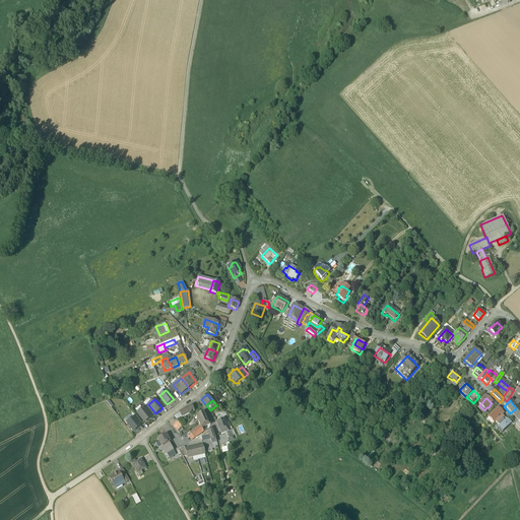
[(155,413),(148,404),(146,406),(149,410),(153,415),(155,413)]
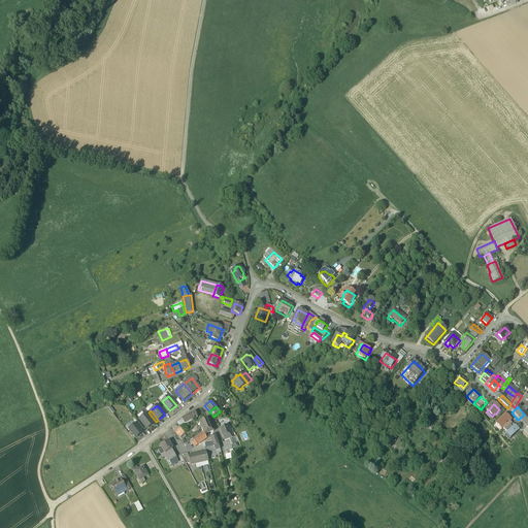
[(195,411),(182,419),(182,420),(184,424),(197,417),(195,411)]
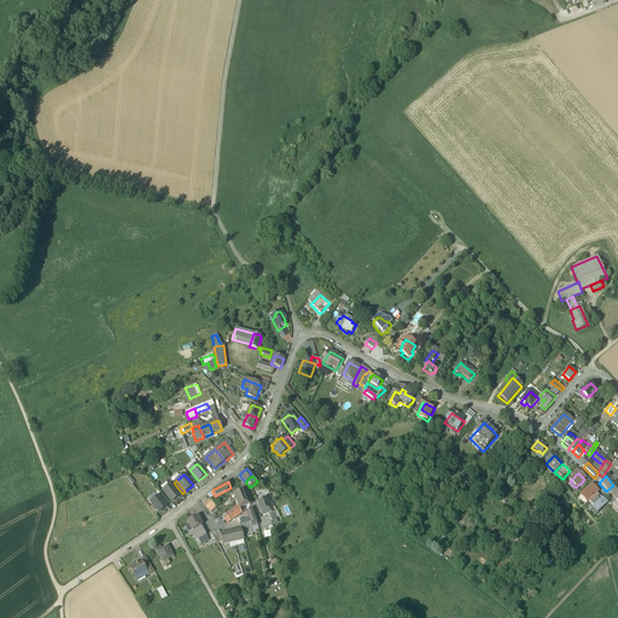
[(613,485),(606,491),(616,502),(617,499),(617,489),(614,484),(613,485)]
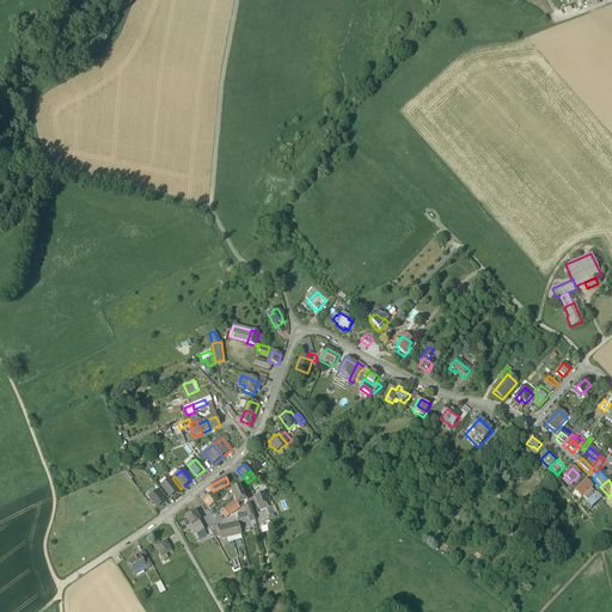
[(173,485),(169,481),(161,487),(170,497),(178,491),(177,491),(173,485)]
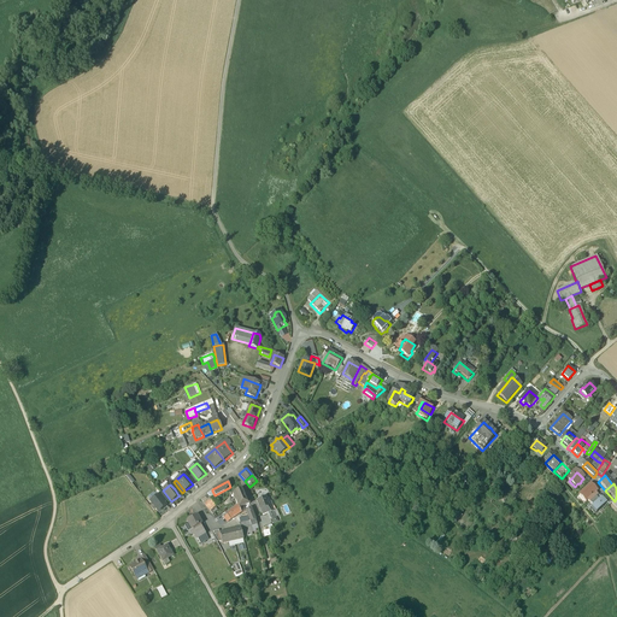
[(589,486),(579,497),(586,504),(587,501),(595,494),(597,493),(589,486)]
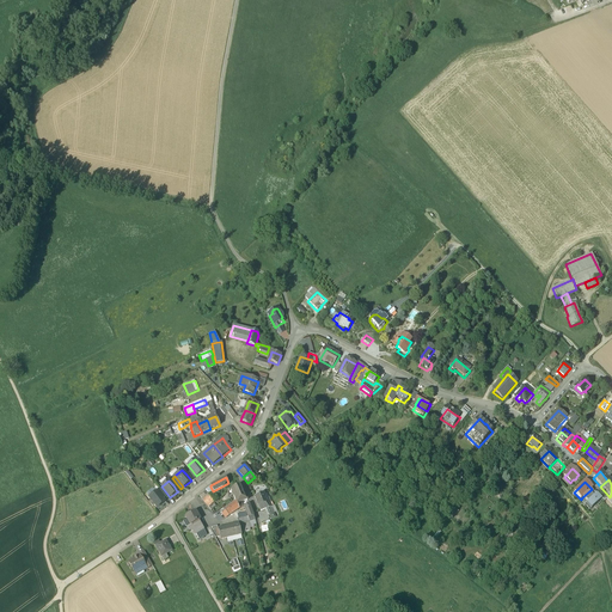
[(242,485),(231,490),(232,493),(234,496),(244,493),(242,485)]
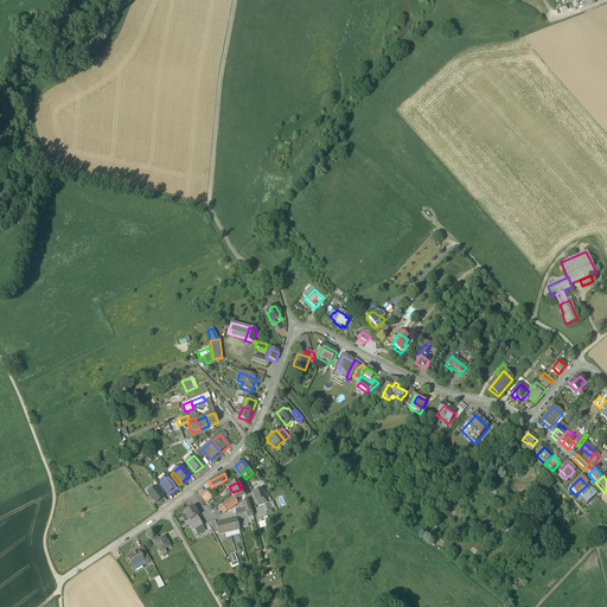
[(209,483),(198,492),(200,496),(208,490),(211,487),(209,483)]
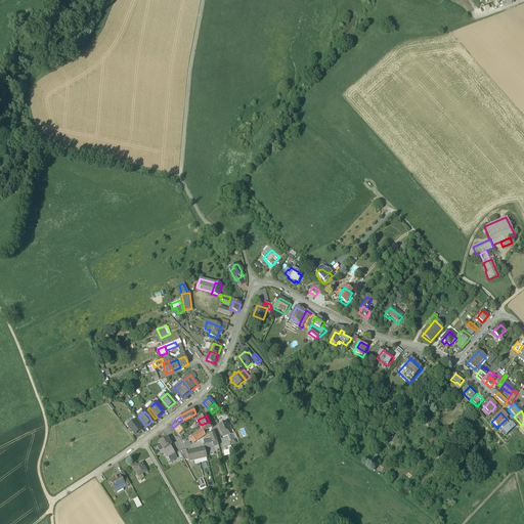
[(506,420),(498,426),(500,429),(506,424),(508,422),(506,420)]
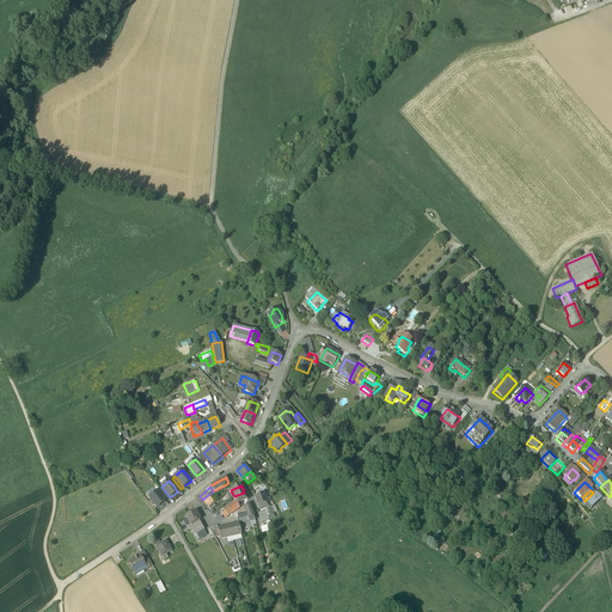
[(209,494),(202,500),(204,502),(212,496),(216,502),(220,500),(213,491),(209,494)]
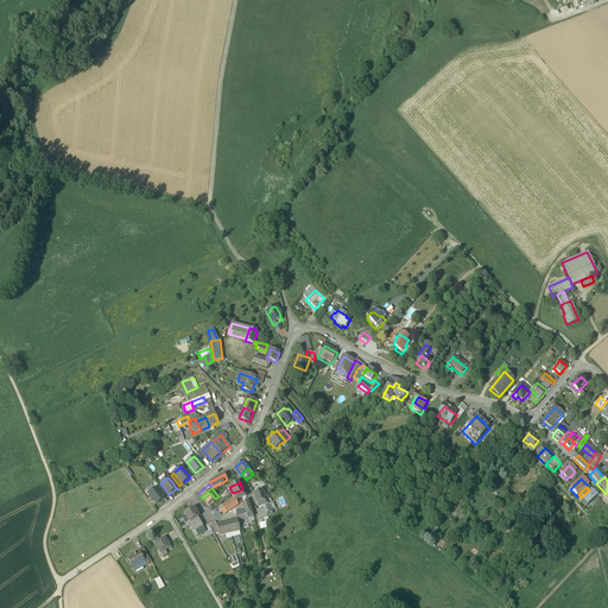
[(154,489),(149,494),(156,504),(164,498),(162,496),(158,492),(157,492),(154,489)]
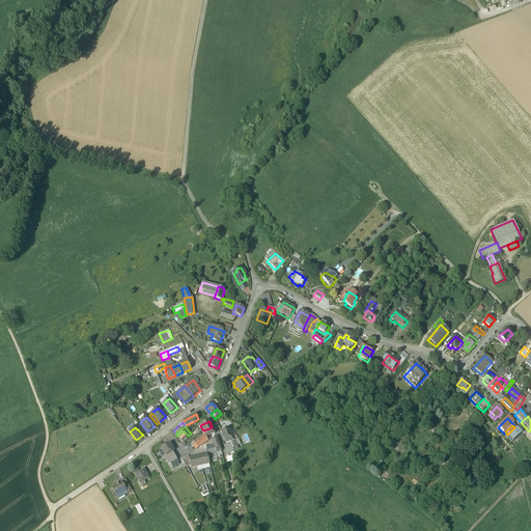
[(203,430),(201,431),(202,436),(204,434),(204,435),(205,438),(206,438),(208,437),(215,434),(212,427),(203,430)]
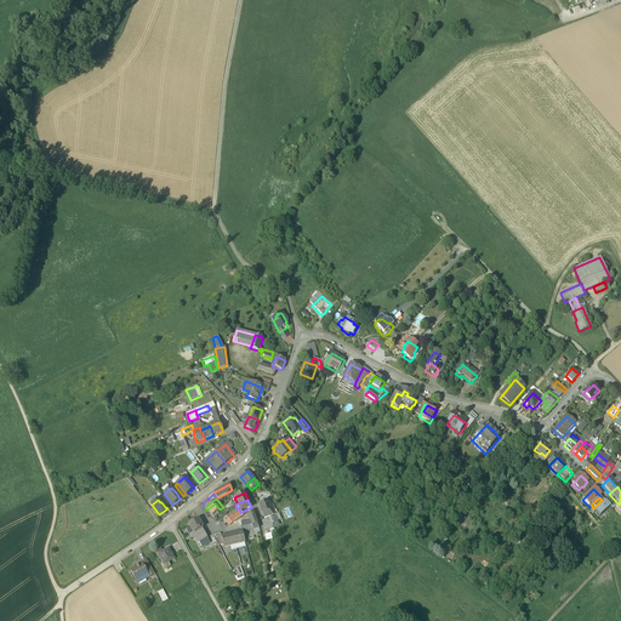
[(267,500),(258,503),(265,518),(269,517),(273,516),(273,514),(267,500)]
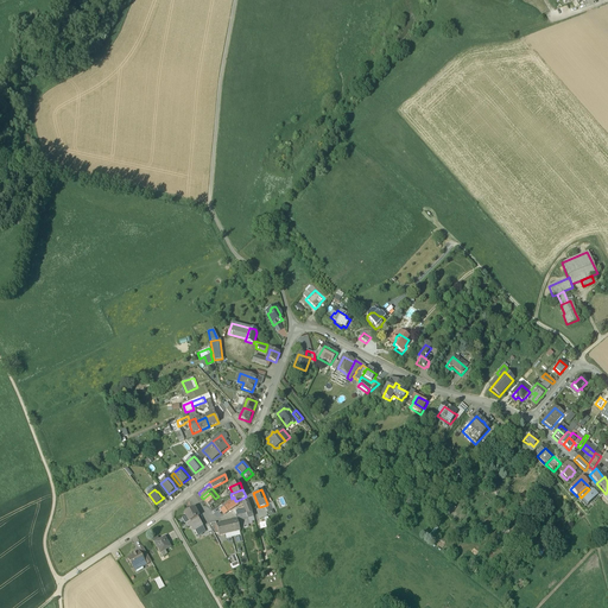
[(589,494),(584,500),(583,500),(582,501),(587,506),(597,496),(593,491),(589,494)]
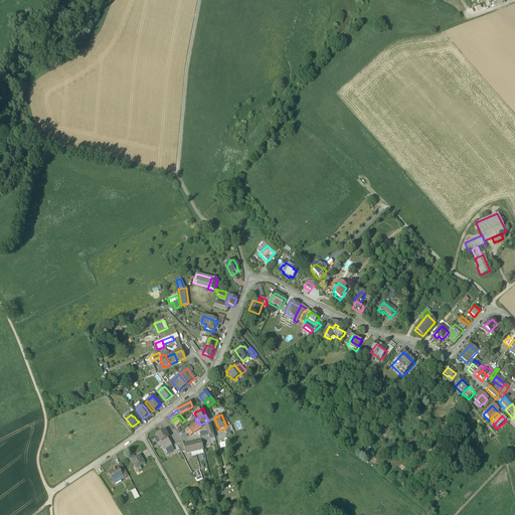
[(178,417),(172,422),(175,427),(180,423),(182,422),(178,417)]
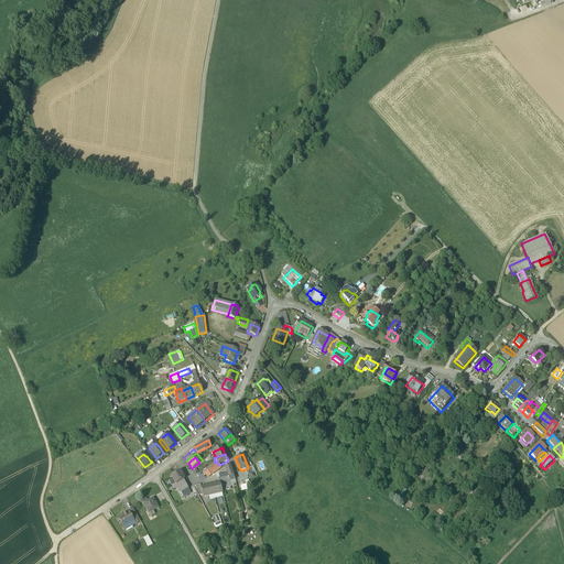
[(218,465),(217,462),(210,467),(210,468),(208,470),(212,476),(220,469),(219,465),(218,465)]
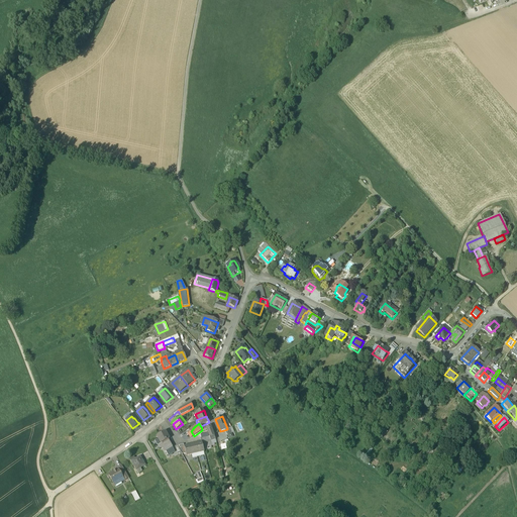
[(210,426),(206,428),(209,436),(209,437),(214,436),(210,426)]
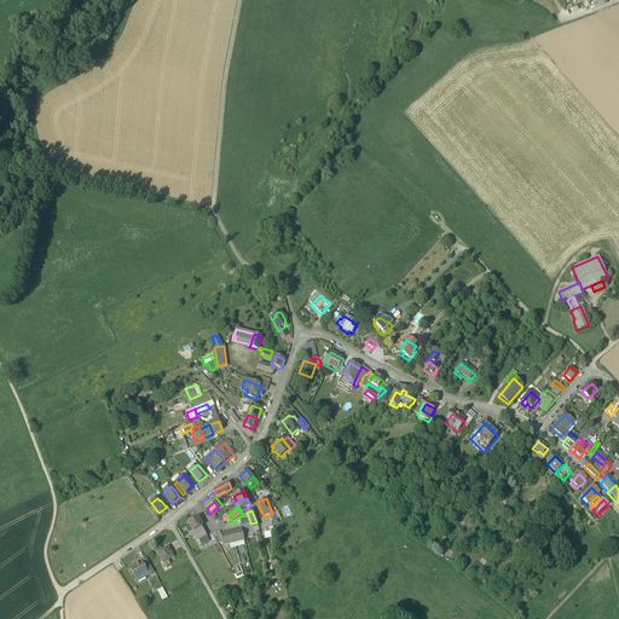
[(232,522),(229,516),(220,522),(221,524),(223,525),(223,526),(224,527),(232,522)]
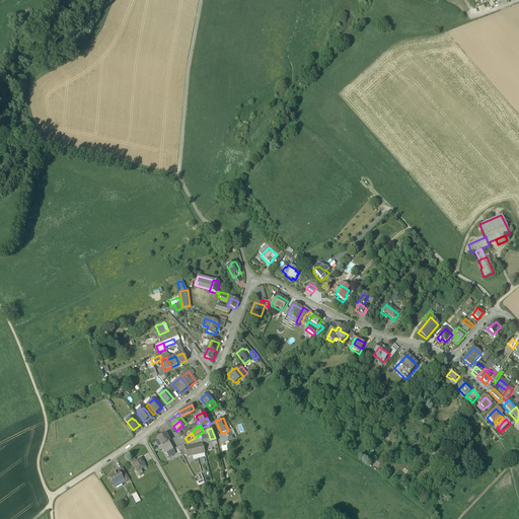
[(165,434),(157,438),(161,446),(168,442),(169,441),(165,434)]
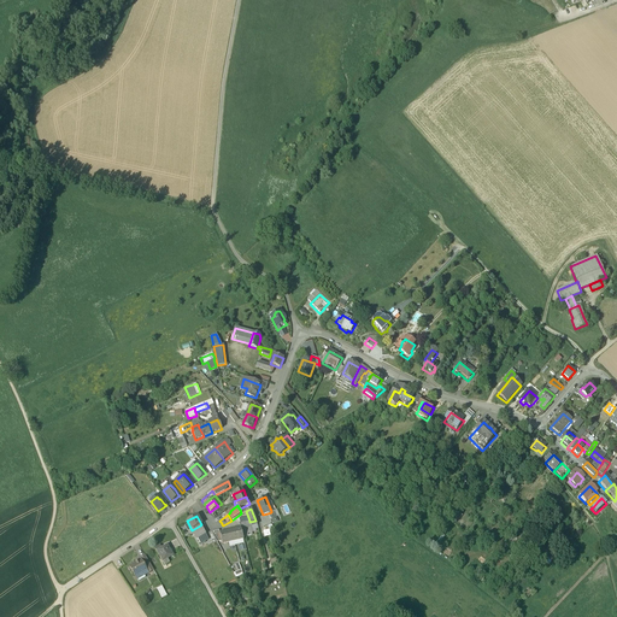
[(206,534),(200,526),(193,530),(195,534),(198,539),(206,534)]
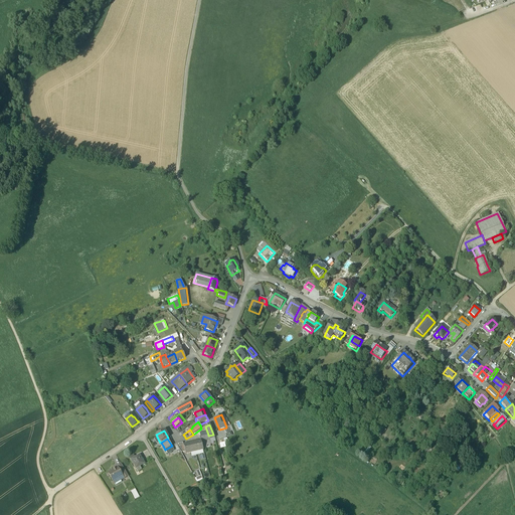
[(208,440),(201,442),(203,448),(210,447),(208,440)]
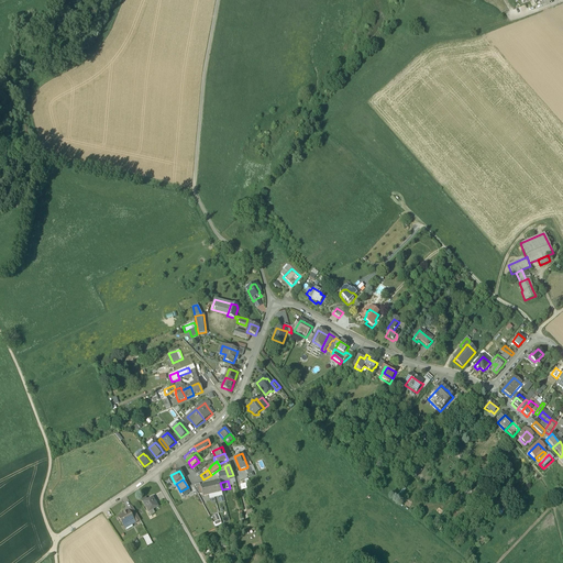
[(220,483),(211,484),(213,494),(221,493),(222,492),(222,489),(220,483)]
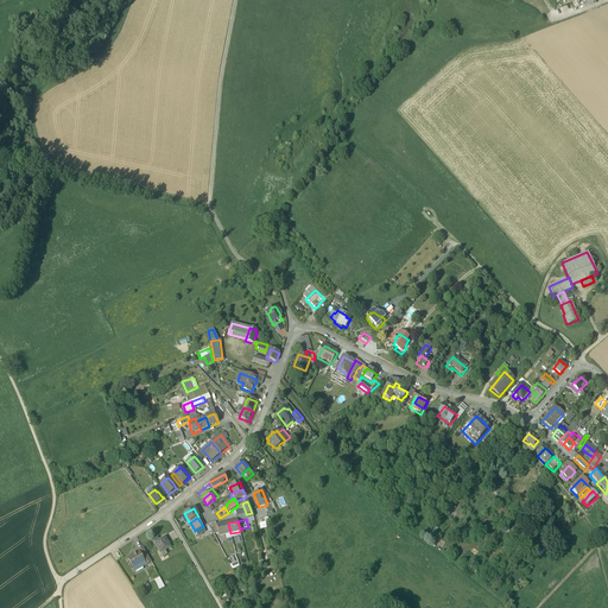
[(216,523),(208,524),(214,533),(219,532),(216,525),(217,525),(216,523)]
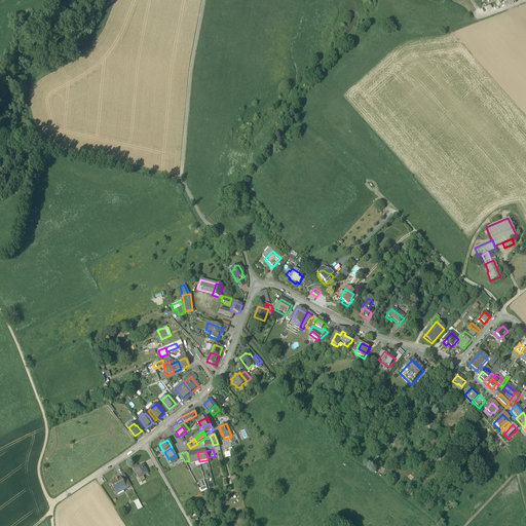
[(143,464),(137,468),(134,471),(139,479),(142,477),(143,477),(147,474),(145,471),(146,471),(143,464)]
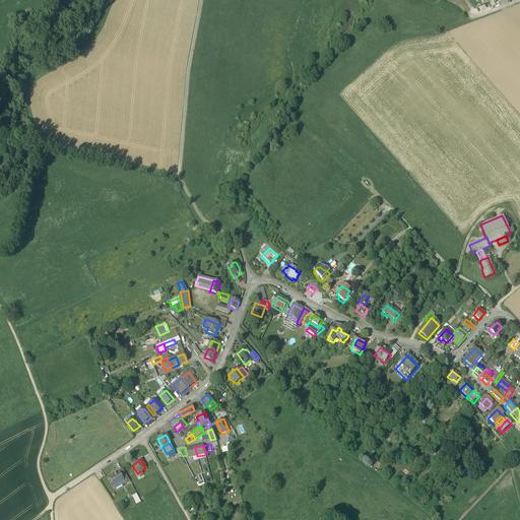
[(123,469),(118,471),(119,472),(124,481),(123,481),(124,483),(129,480),(123,469)]
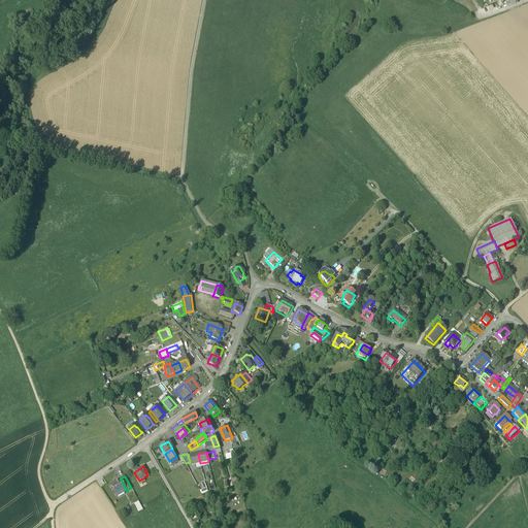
[(121,480),(111,485),(118,496),(126,491),(125,489),(126,489),(121,480)]
